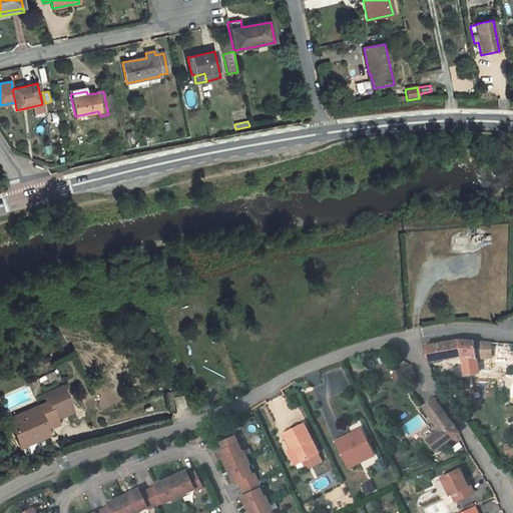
[(492,356),(491,342),(474,341),(457,340),(424,346),(427,361),(460,355),(462,356),(464,376),(478,373),(476,358),(492,356)]
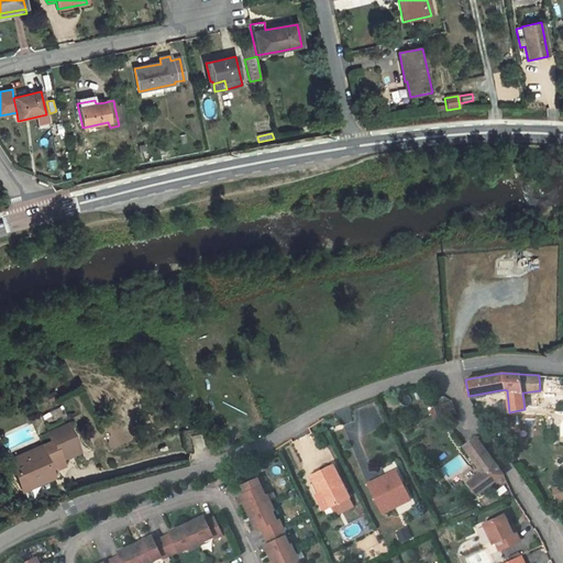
[(439,420),(456,414),(452,401),(434,408),(439,420)]
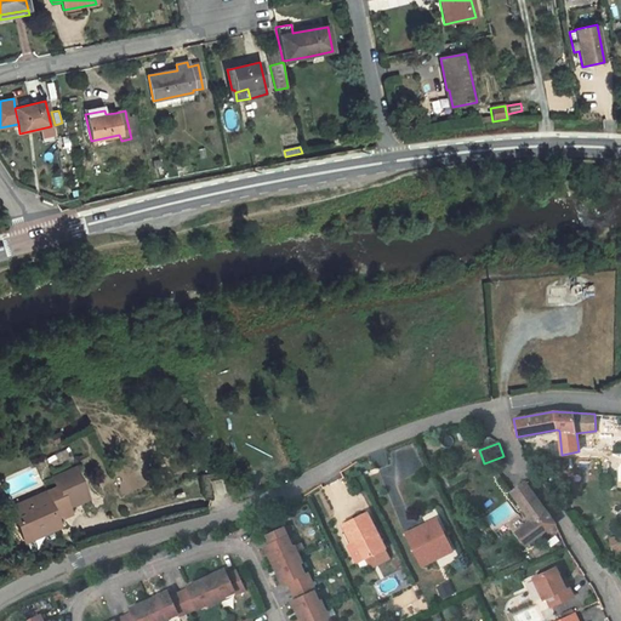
[(12,513),(22,535),(70,514),(68,508),(87,500),(73,468),(52,478),(56,486),(43,493),(45,499),(12,513)]
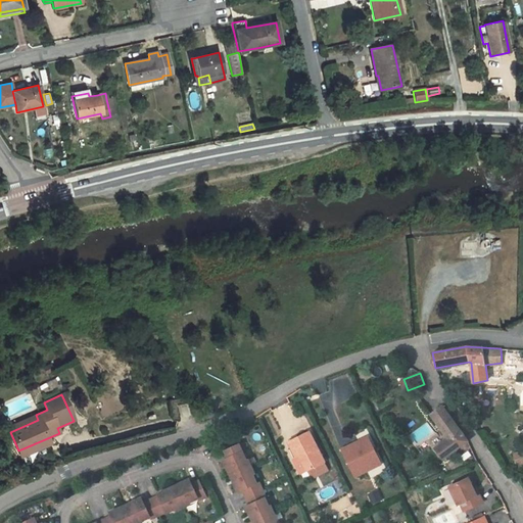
[(339,446),(366,434),(352,406),(327,419),(339,446)]
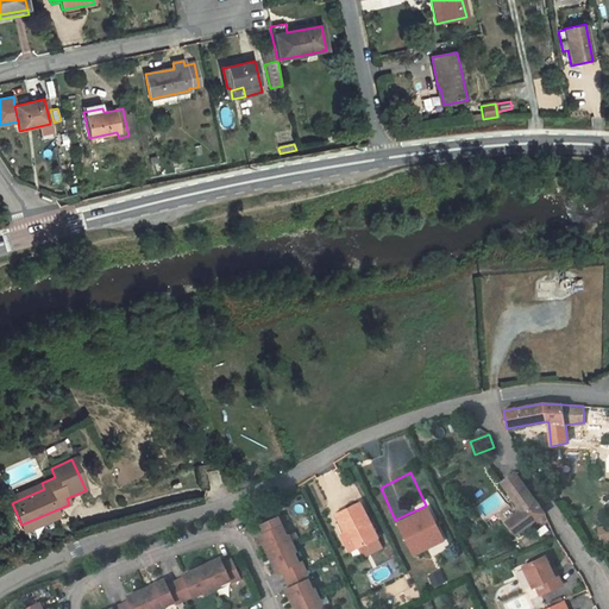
[(531,523),(545,514),(515,472),(501,483),(521,510),(507,521),(516,534),(531,523)]
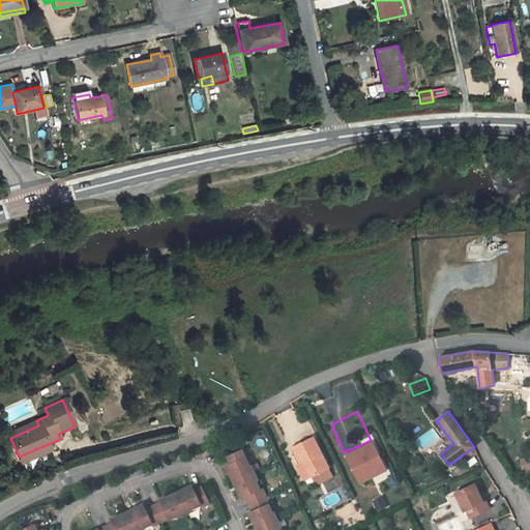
[(10,438),(38,425),(36,420),(8,433),(10,438)]
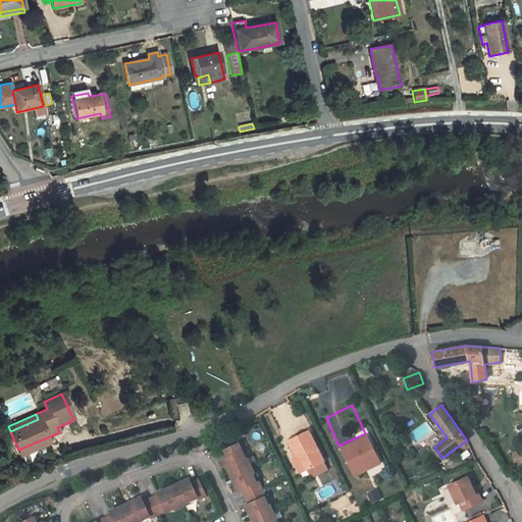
[(306,470),(324,461),(309,431),(288,441),(296,457),(294,458),(301,472),(306,470)]
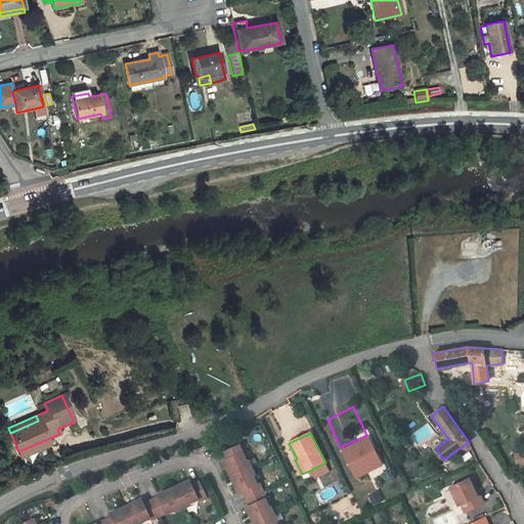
[(49,444),(46,440),(18,451),(20,456),(49,444)]
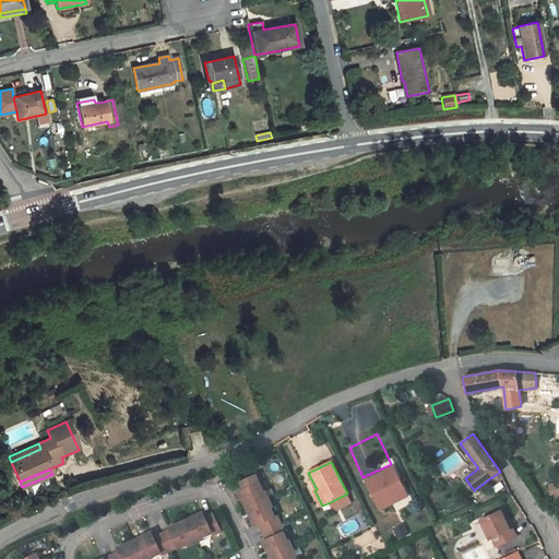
[(245,499),(249,509),(269,499),(266,492),(264,492),(260,484),(262,483),(259,474),(240,482),(245,490),(239,492),(242,500),(245,499)]
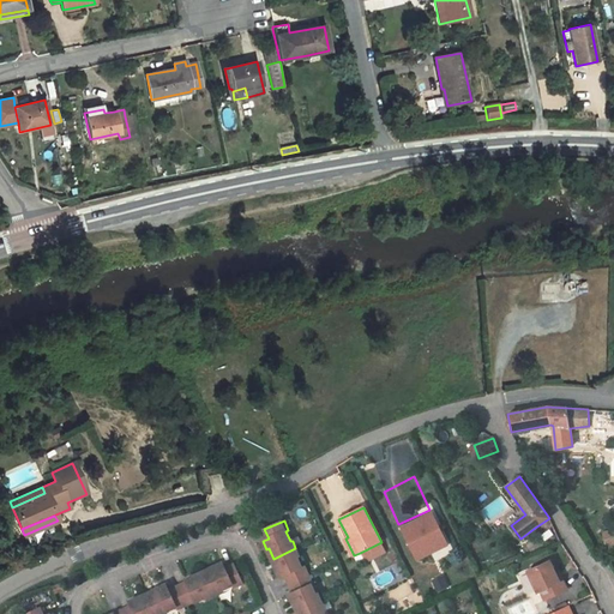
[(286,576),(289,584),(308,576),(305,566),(302,567),(298,557),(300,557),(295,548),(274,559),(278,569),(276,570),(280,578),(286,576)]
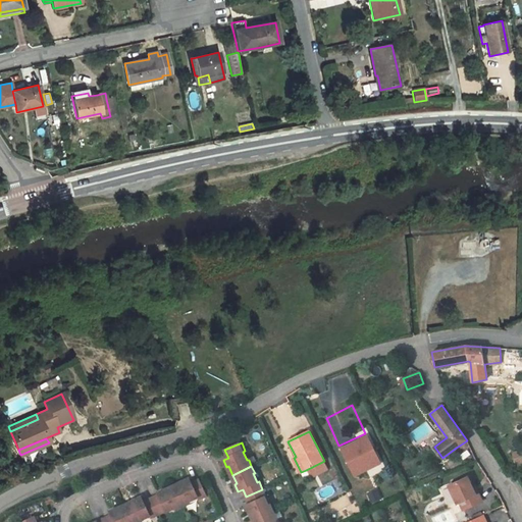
[(460,503),(463,511),(482,502),(478,493),(476,496),(472,487),(467,477),(449,486),(457,505),(460,503)]
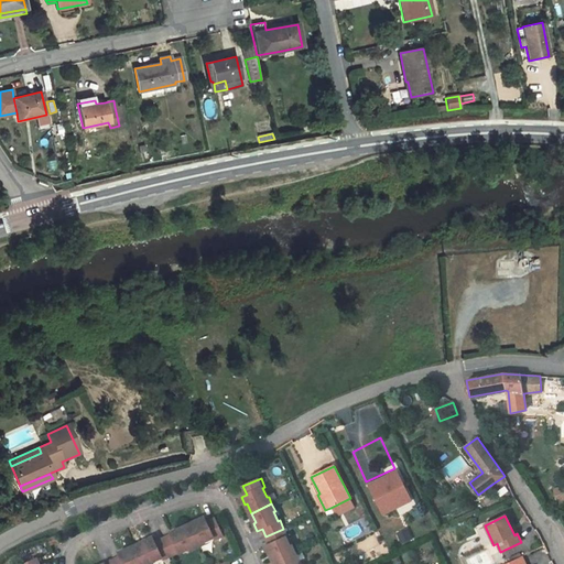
[(215,519),(207,522),(205,517),(197,521),(197,522),(188,528),(197,548),(205,544),(204,542),(214,538),(215,541),(223,537),(215,519)]
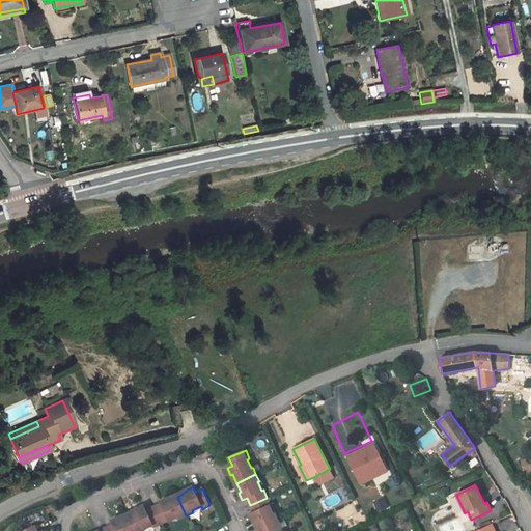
[(186,515),(177,497),(168,500),(168,498),(160,502),(161,504),(154,507),(162,524),(169,521),(169,522),(178,516),(179,519),(186,515)]
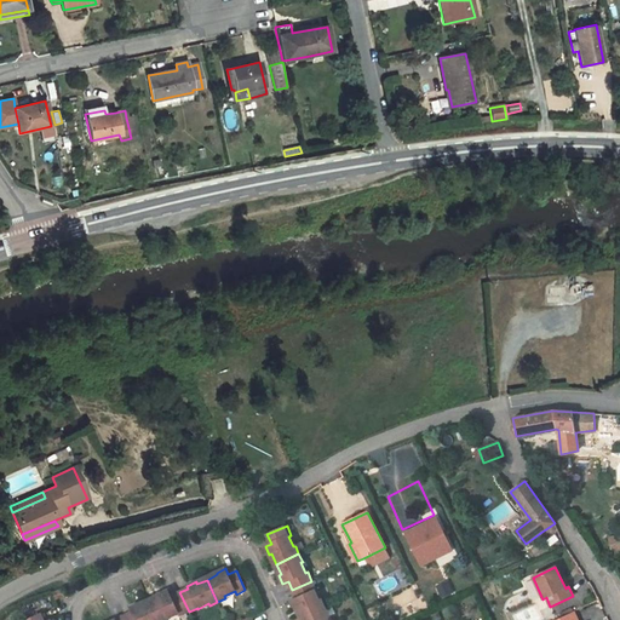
[(298,608),(303,619),(326,608),(322,601),(320,602),(315,591),(316,591),(311,581),(292,590),(296,598),(292,601),(296,609),(298,608)]
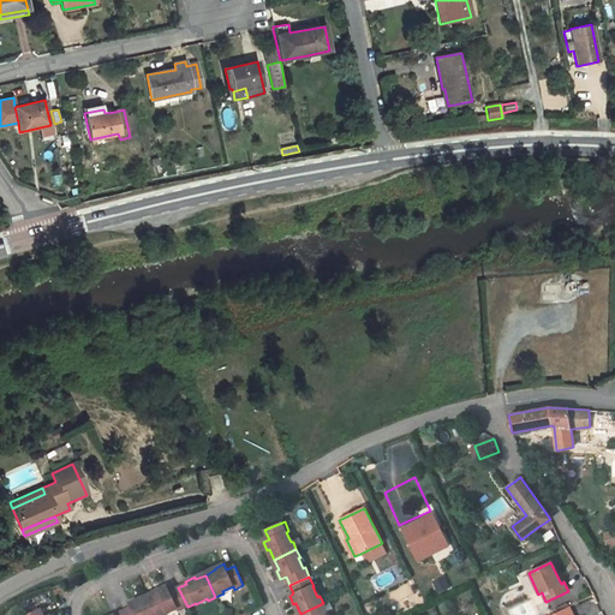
[(66,590),(64,583),(53,589),(55,595),(66,590)]
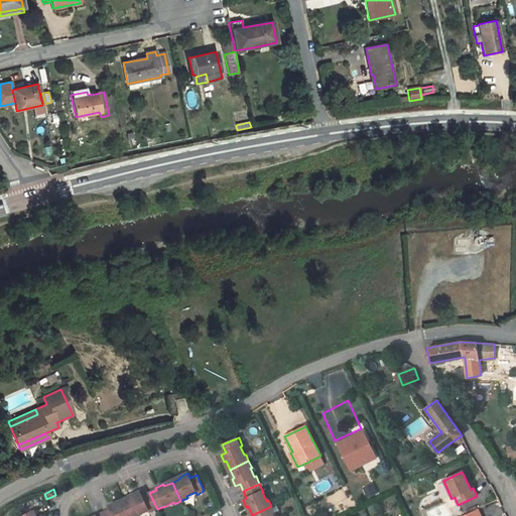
[(149,513),(157,509),(149,493),(142,496),(140,492),(132,495),(133,497),(125,501),(131,515),(139,515),(148,511),(149,513)]
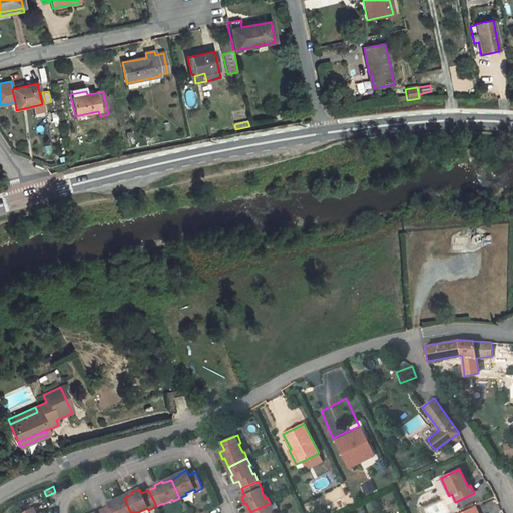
[(130,512),(124,498),(115,502),(115,500),(107,503),(109,506),(102,510),(103,512),(130,512)]
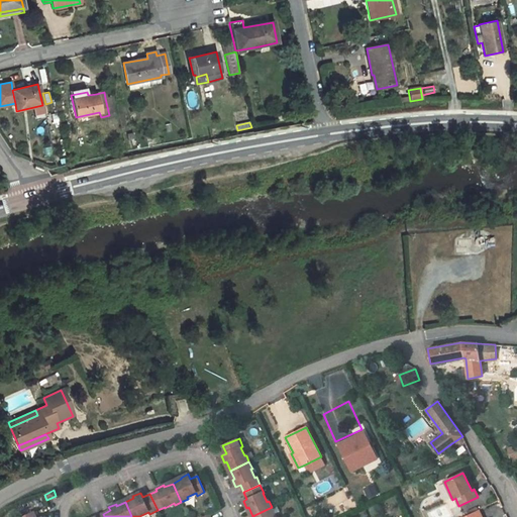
[(274,516),(273,514),(274,514),(272,507),(252,516),(274,516)]
